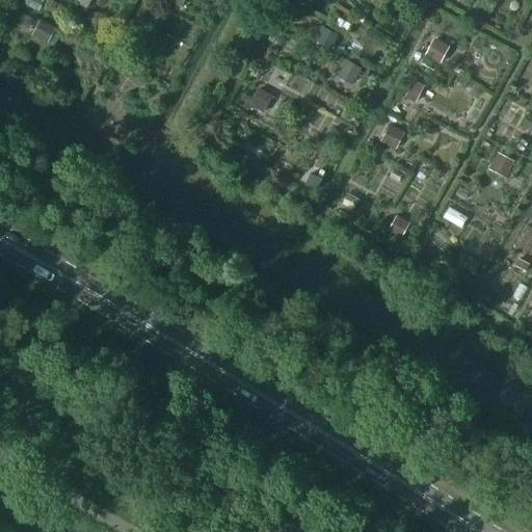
[(142,27),(158,35),(167,20),(152,11),(142,27)]
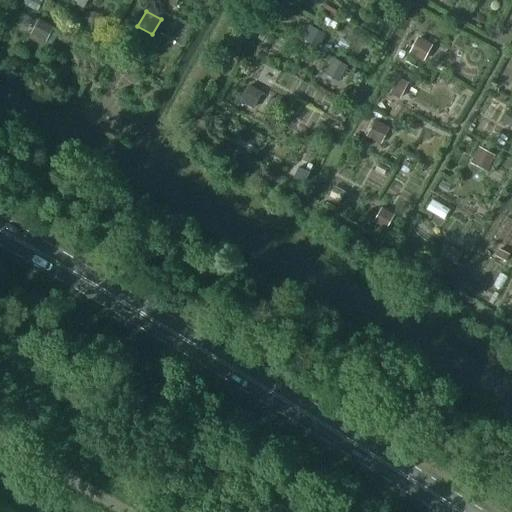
[(45,43),(53,27),(39,20),(31,35),(45,43)]
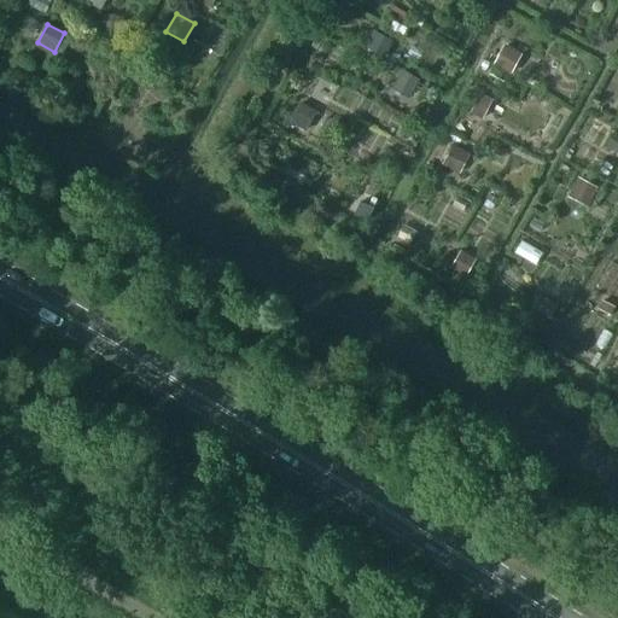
[(385,57),(394,41),(374,31),(367,46),(385,57)]
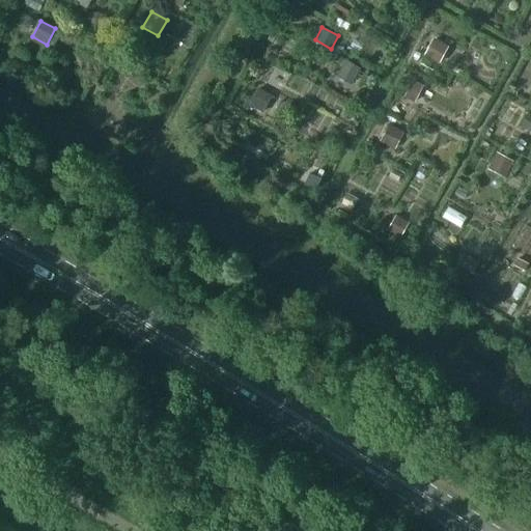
[(448,47),(434,39),(425,56),(440,63),(448,47)]
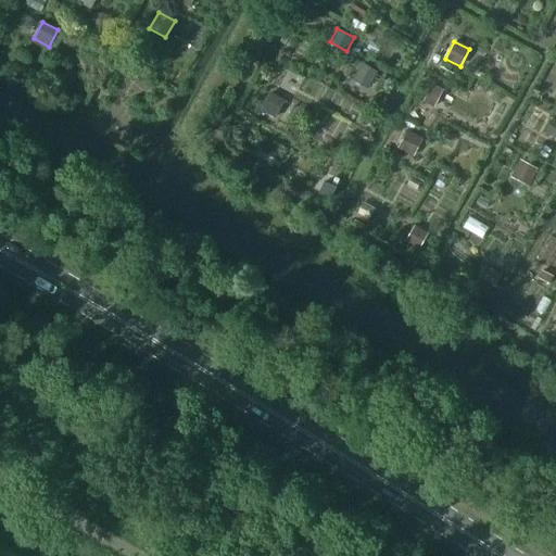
[(369,88),(378,72),(363,63),(353,79),(369,88)]
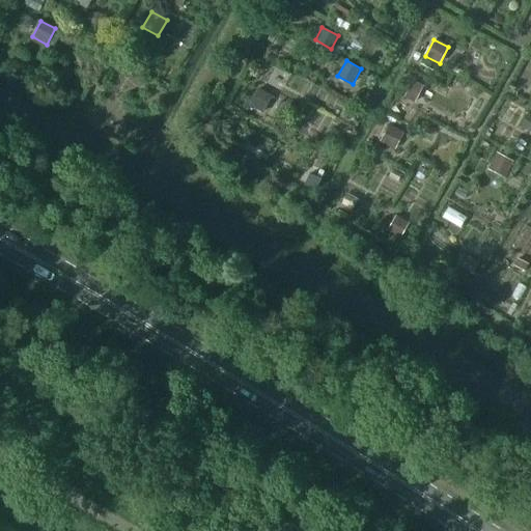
[(404,98),(415,103),(423,85),(413,81),(404,98)]
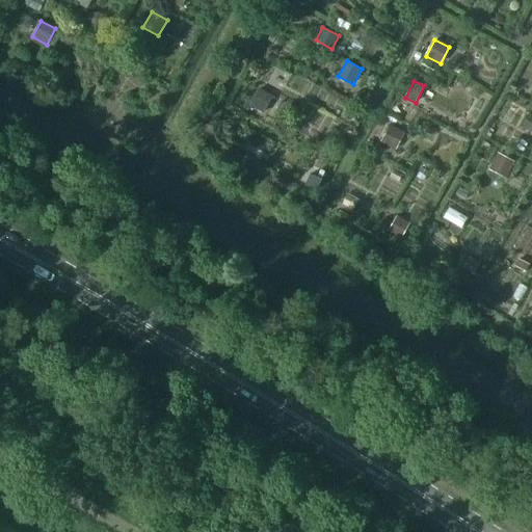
[(249,106),(263,113),(272,97),(259,88),(249,106)]
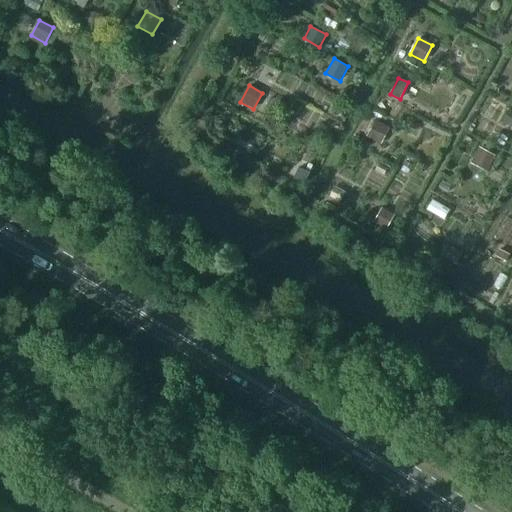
[(500,125),(510,130),(511,126),(511,111),(509,110),(500,125)]
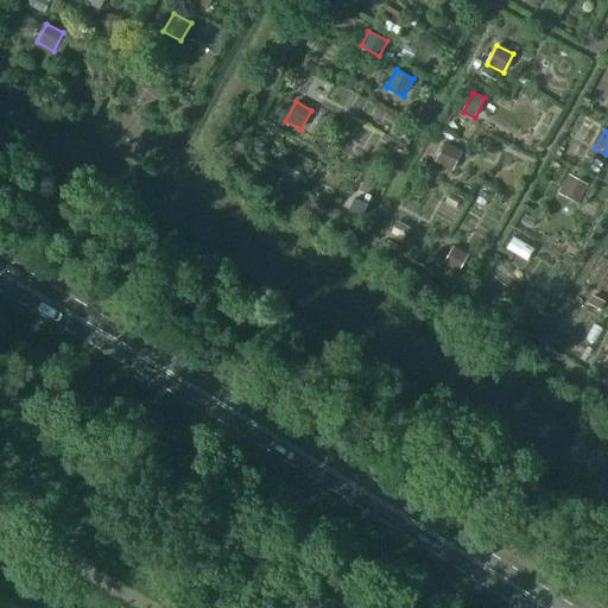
[(436,163),(451,171),(462,152),(445,144),(436,163)]
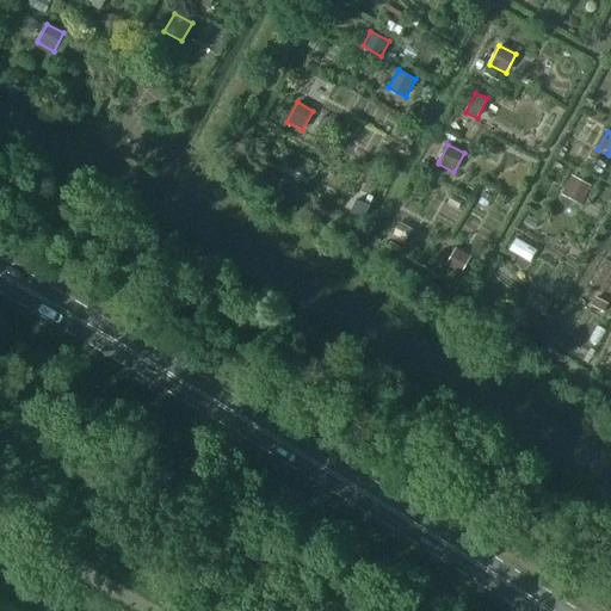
[(581,205),(592,186),(572,176),(562,193),(581,205)]
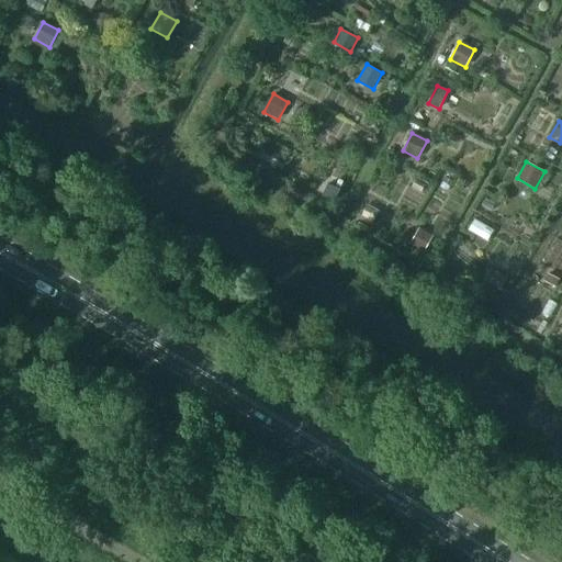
[(337,202),(341,190),(328,184),(323,195),(337,202)]
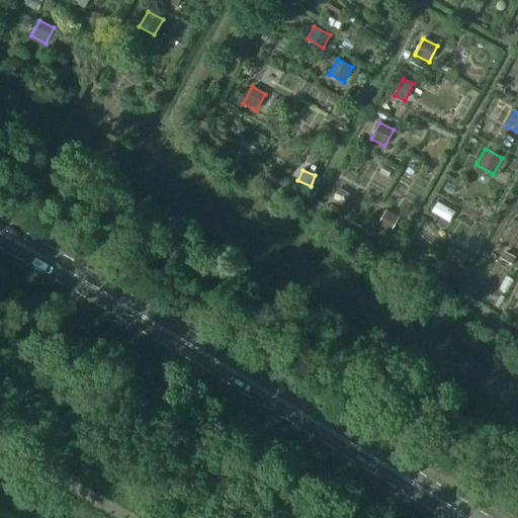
[(378,226),(390,233),(398,218),(386,210),(378,226)]
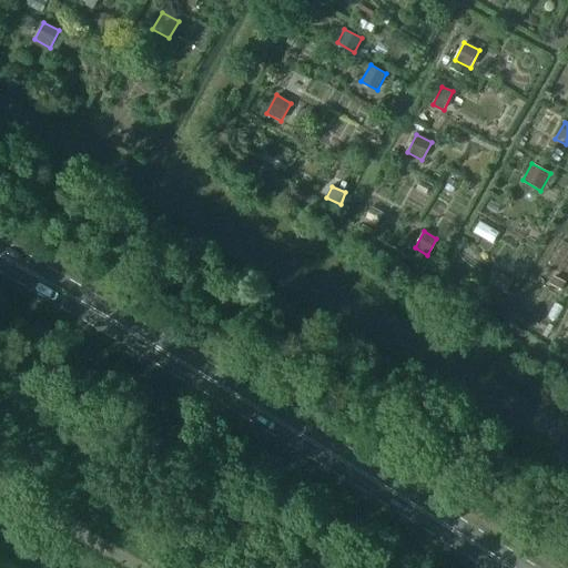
[(506,294),(513,283),(497,274),(490,285),(506,294)]
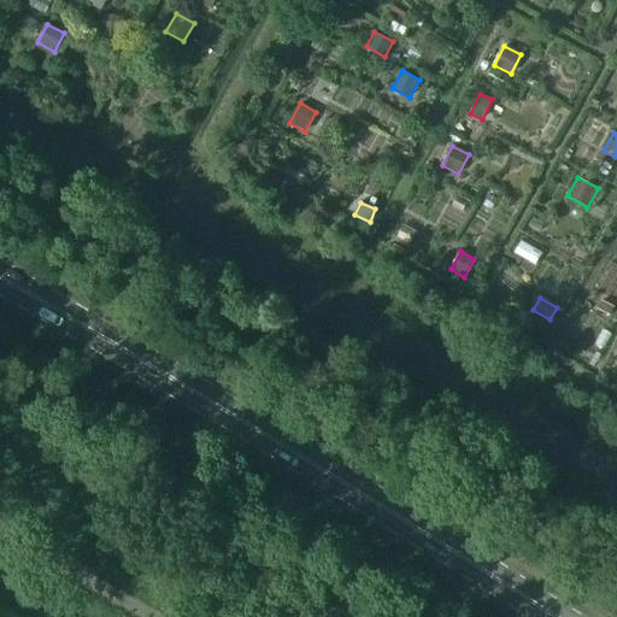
[(604,301),(599,309),(611,316),(615,309),(604,301)]
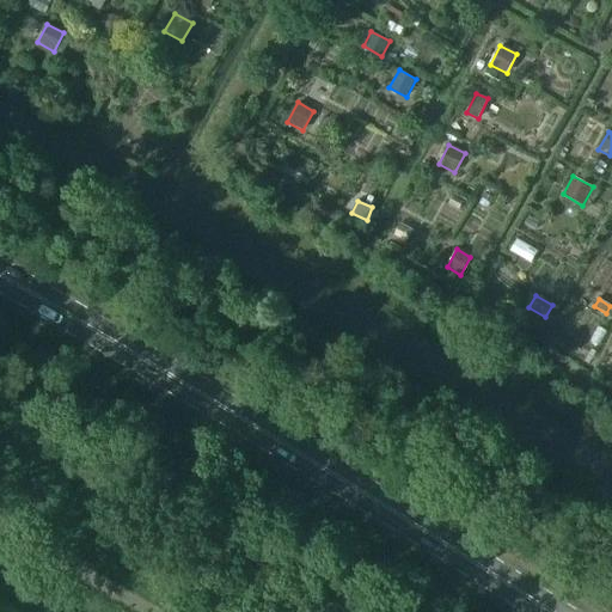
[(569,337),(563,349),(574,354),(580,343),(569,337)]
